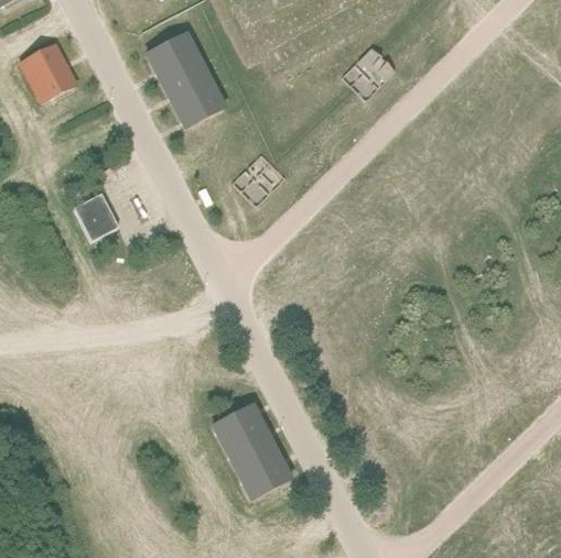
[(228,107),(189,30),(144,53),(184,130),(228,107)]
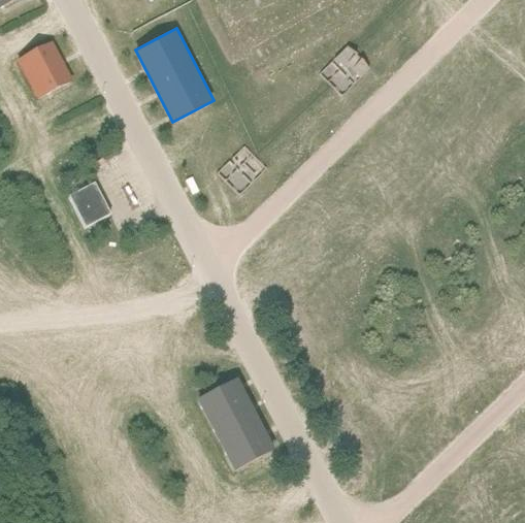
[(75,77),(54,38),(18,58),(39,97),(75,77)]
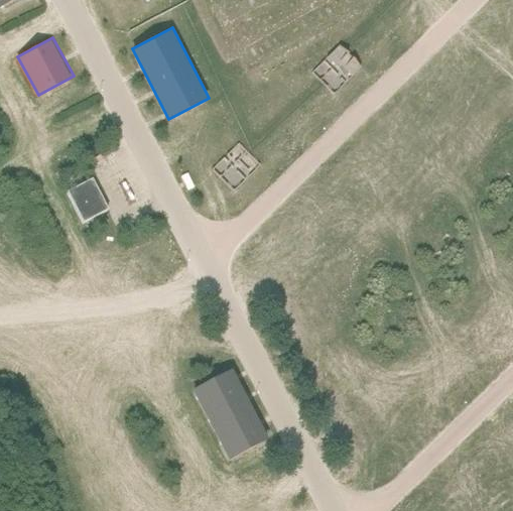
[(339,87),(363,65),(341,42),(317,65),(339,87)]
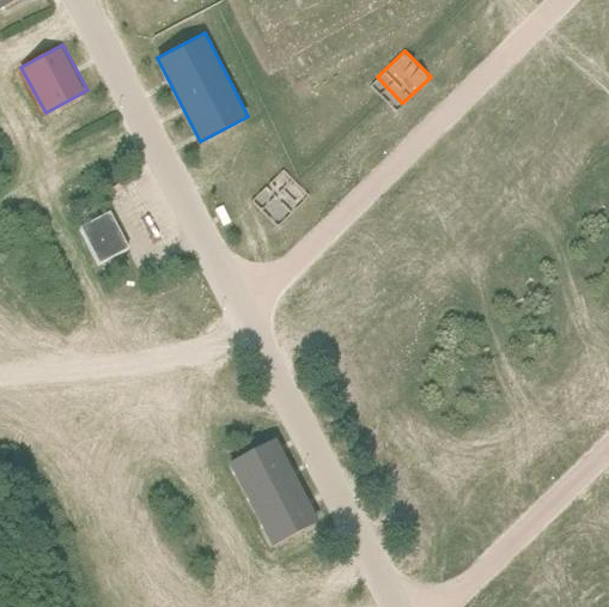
[(131,246),(111,208),(81,225),(101,261),(131,246)]
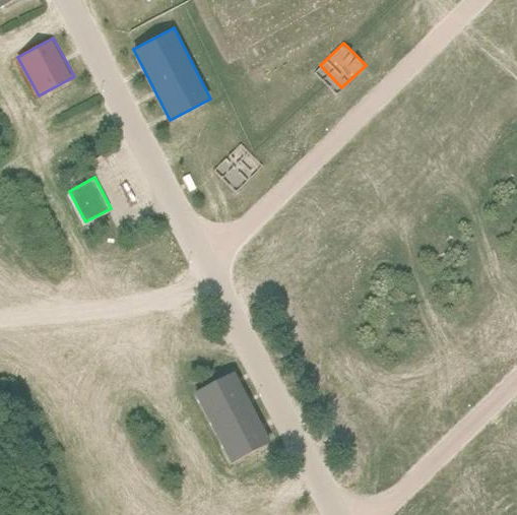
[(271,441),(236,371),(195,392),(231,462),(271,441)]
